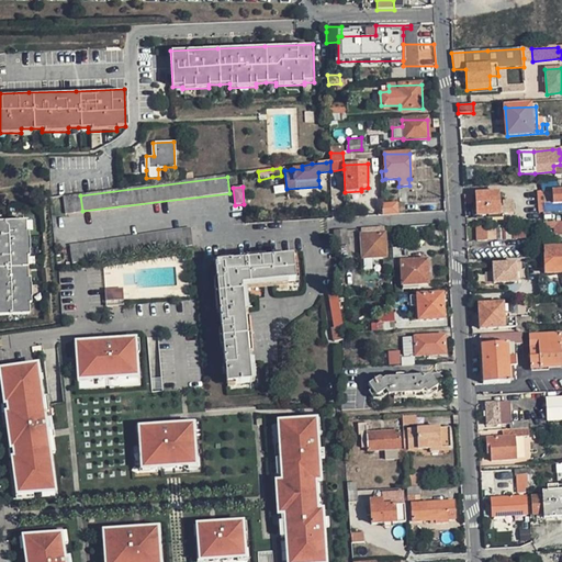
[(561,203),(561,190),(551,192),(543,192),(543,204),(553,204),(561,203)]
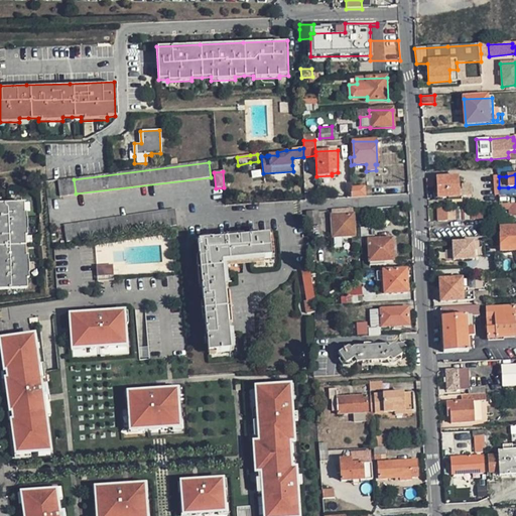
[(435,178),(436,200),(459,198),(472,197),(471,185),(458,186),(458,176),(435,178)]
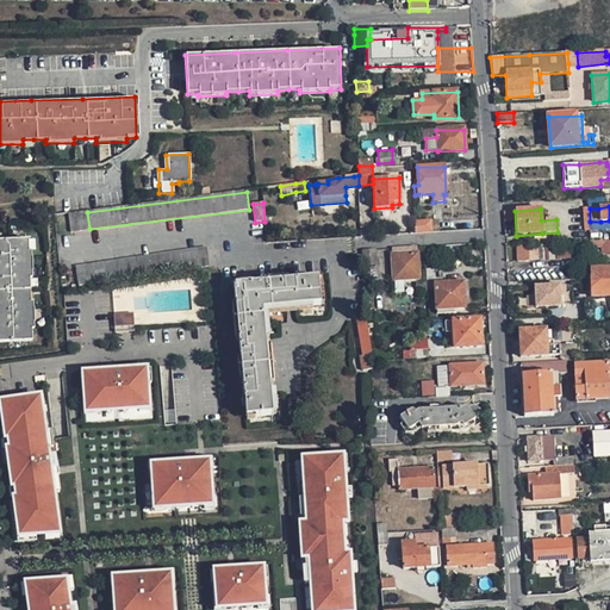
[(430,234),(429,222),(414,223),(415,234),(430,234)]
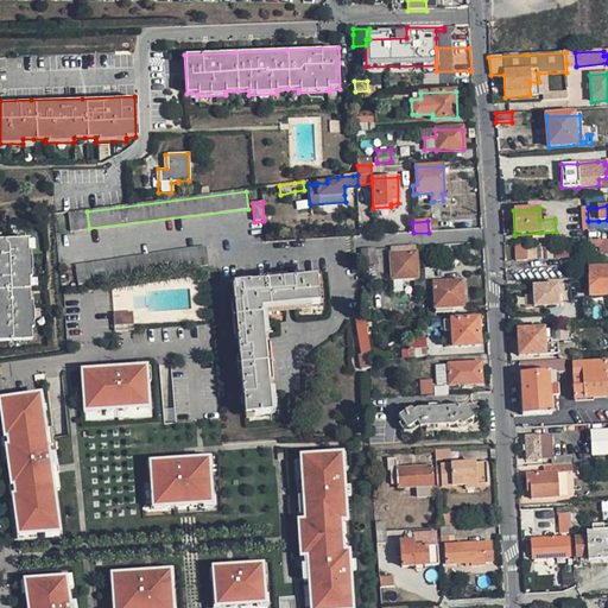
[(26,238),(0,238),(0,341),(31,340),(30,327),(33,327),(32,298),(29,299),(27,276),(31,276),(30,249),(26,249),(26,238)]
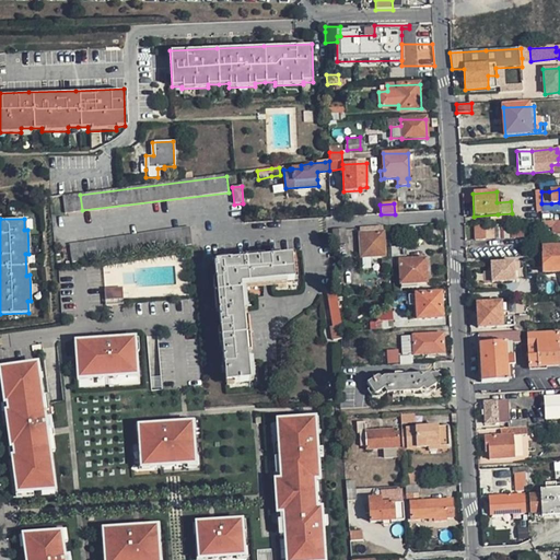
[(559,220),(551,221),(541,222),(543,226),(551,225),(552,233),(559,232),(559,220)]
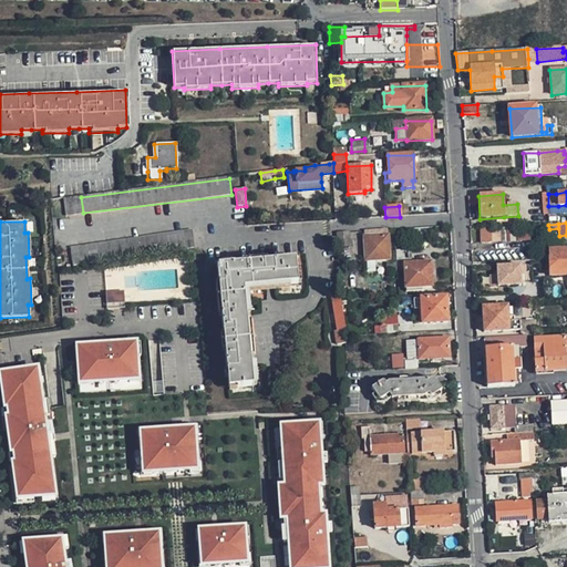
[(505,227),(507,241),(532,240),(529,226),(508,227),(505,227)]
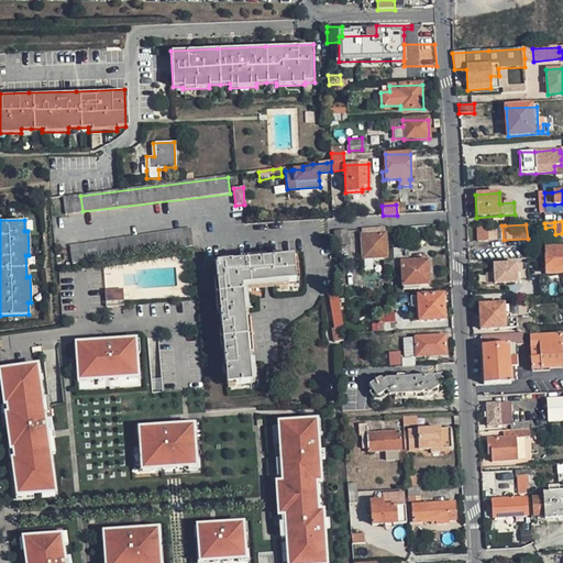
[(486,227),(487,241),(496,240),(496,225),(486,227)]
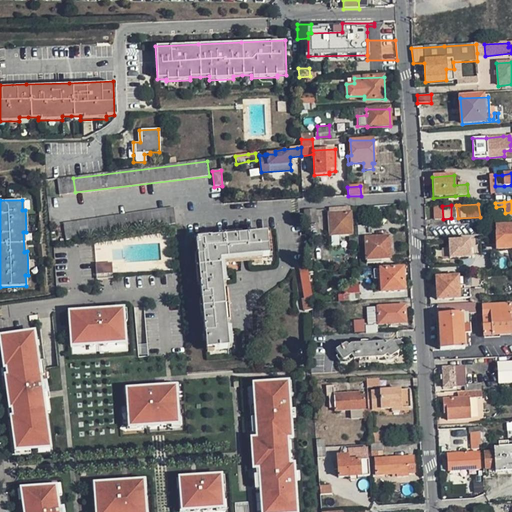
[(442,206),(433,206),(434,220),(443,219),(442,206)]
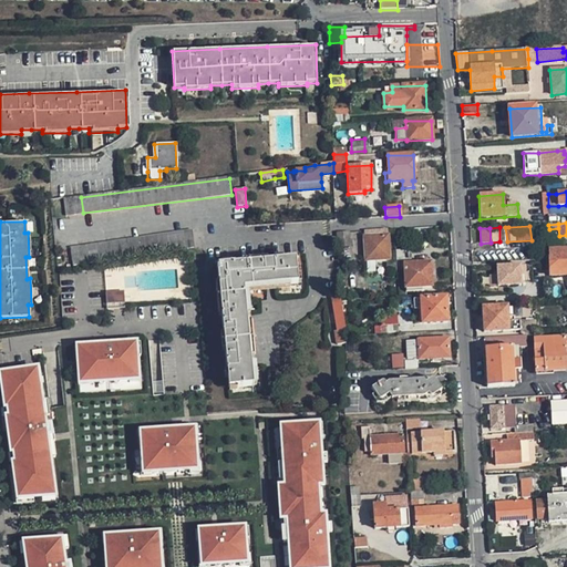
[(389,260),(388,237),(387,230),(363,232),(364,237),(366,263),(389,260)]
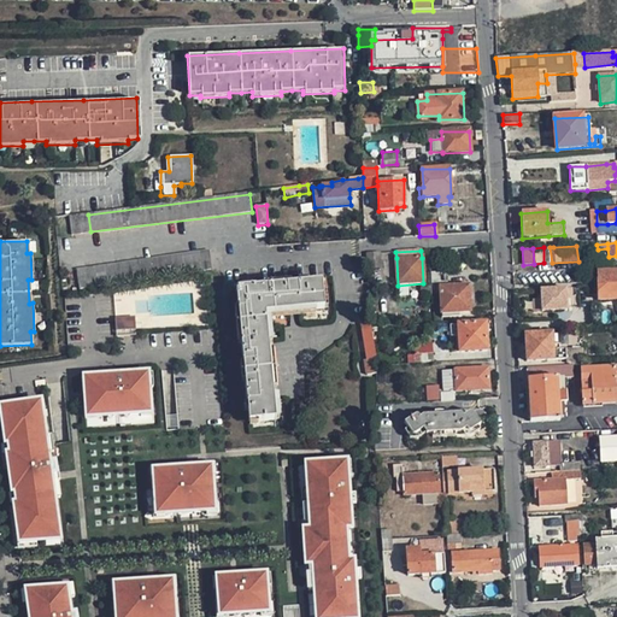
[(210,269),(207,252),(103,266),(105,285),(210,269)]
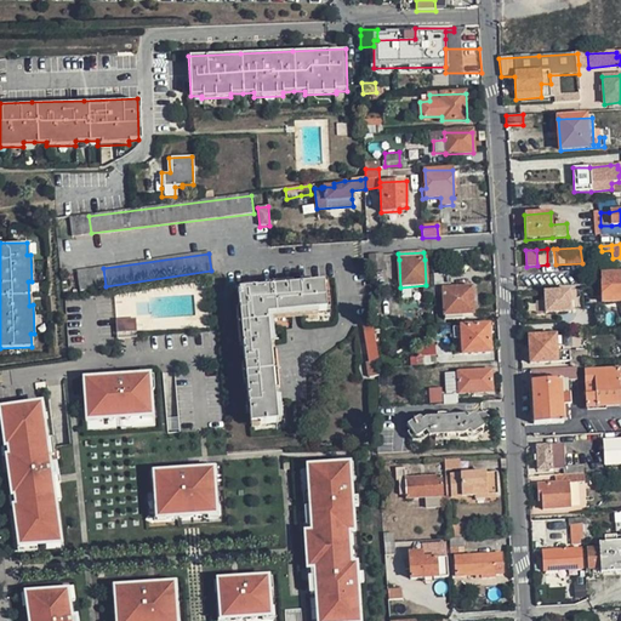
[(382,271),(381,255),(368,255),(369,271),(382,271)]
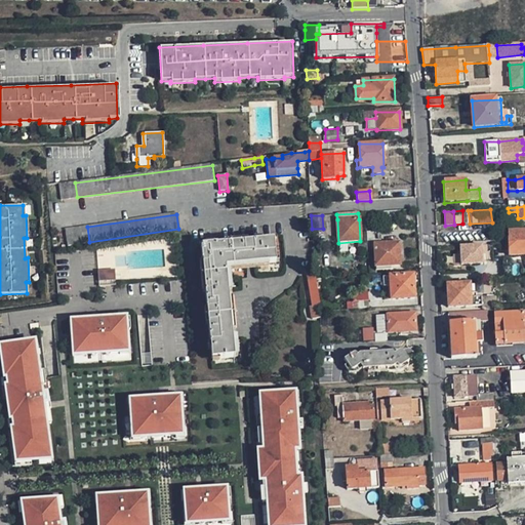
[(524,228),(508,229),(509,244),(524,242),(524,228)]
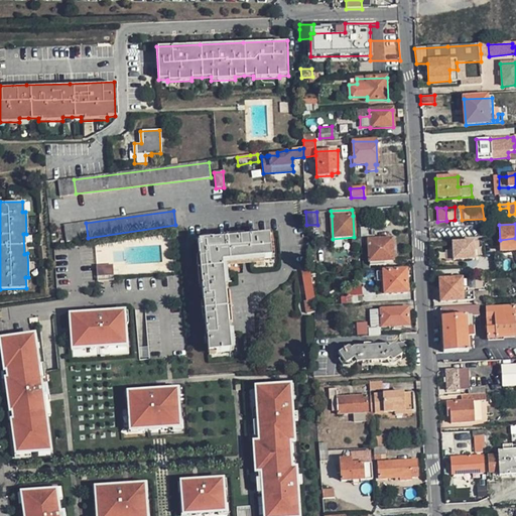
[(373,237),(372,227),(360,228),(361,238),(373,237)]
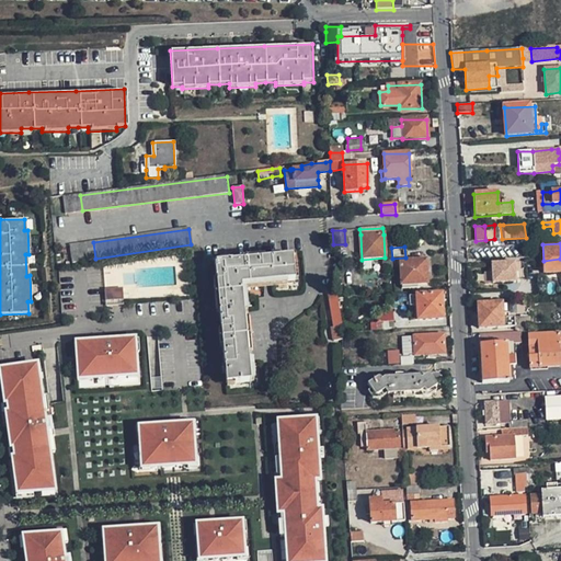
[(295,282),(292,256),(214,264),(226,385),(251,382),(241,287),(295,282)]
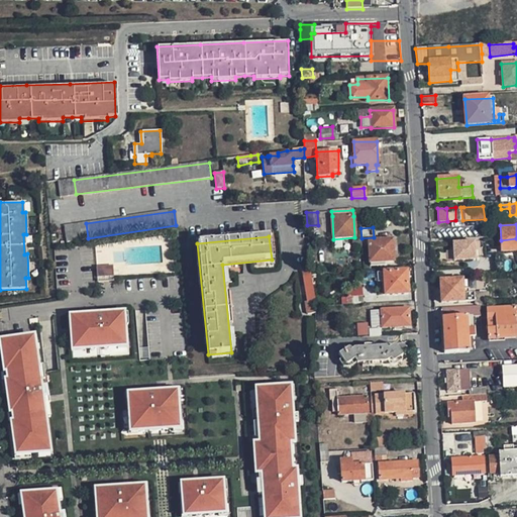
[(516,238),(501,240),(502,251),(516,250),(516,238)]
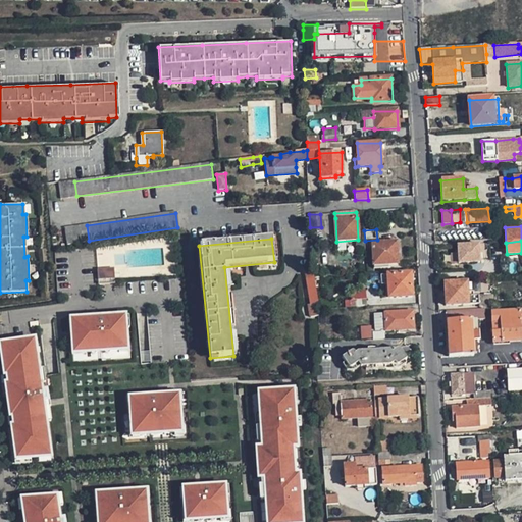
[(397,264),(395,243),(373,244),(373,266),(373,270),(387,269),(387,265),(397,264)]
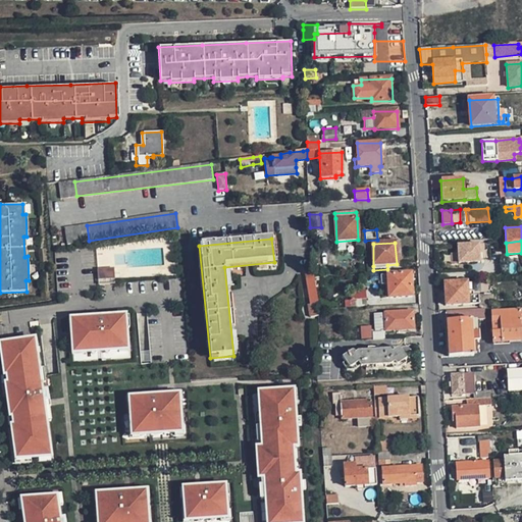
[(482,244),(456,245),(456,254),(457,264),(479,263),(478,250),(483,250),(482,244)]
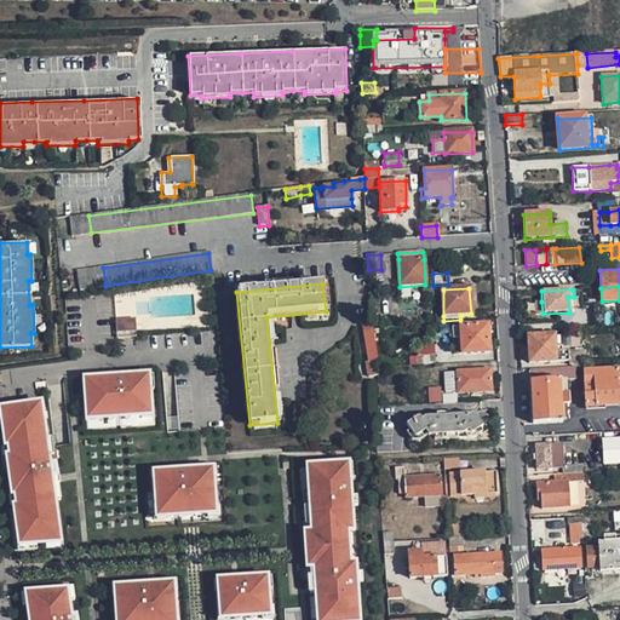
[(118,334),(131,333),(131,321),(118,322),(118,334)]
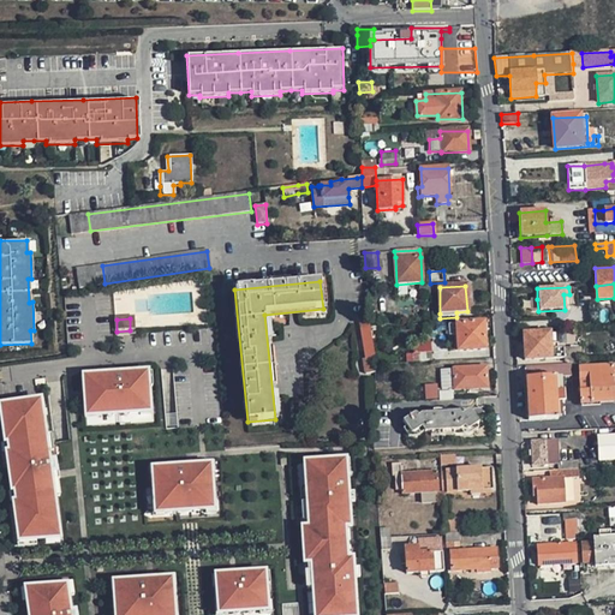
[(363,374),(372,372),(366,323),(358,326),(363,359),(362,360),(363,374)]
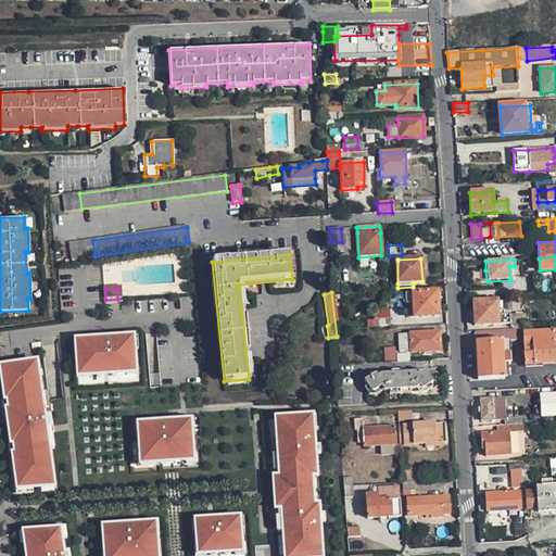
[(438,316),(437,292),(412,294),(414,318),(438,316)]
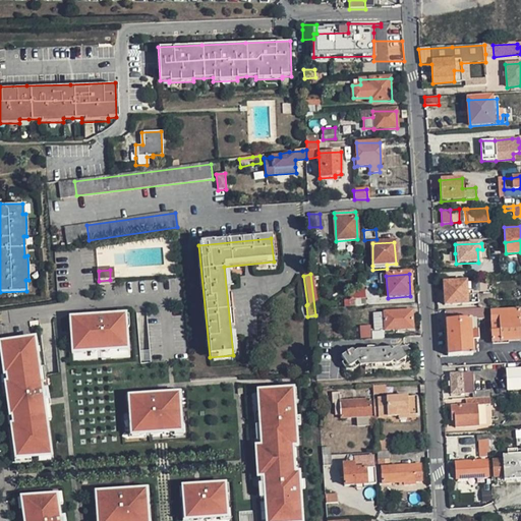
[(444,306),(466,304),(477,304),(476,294),(469,295),(469,288),(465,288),(465,282),(443,283),(444,306)]
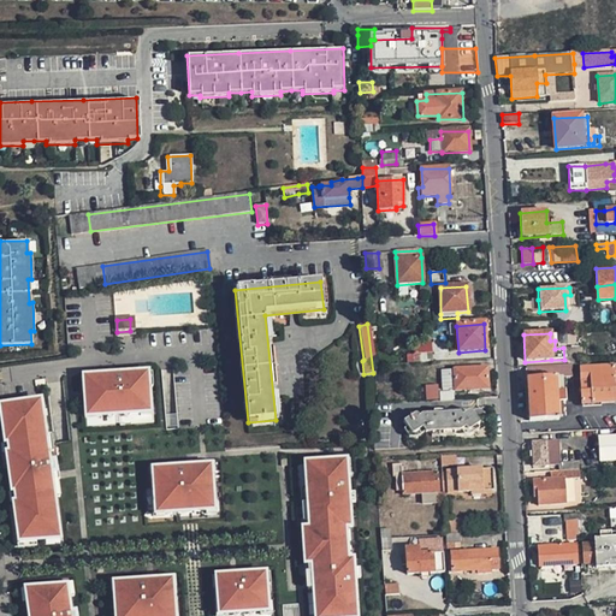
[(572,365),(582,363),(581,348),(570,349),(572,365)]
